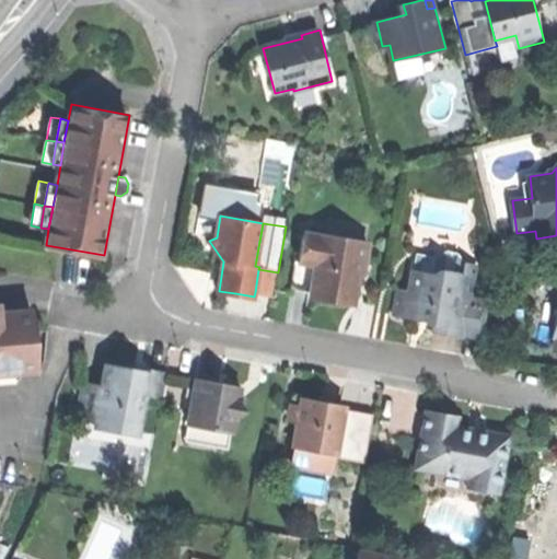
[(304,232),(300,261),(316,264),(311,292),(331,295),(355,299),(359,271),(364,272),(370,242),(304,232)]
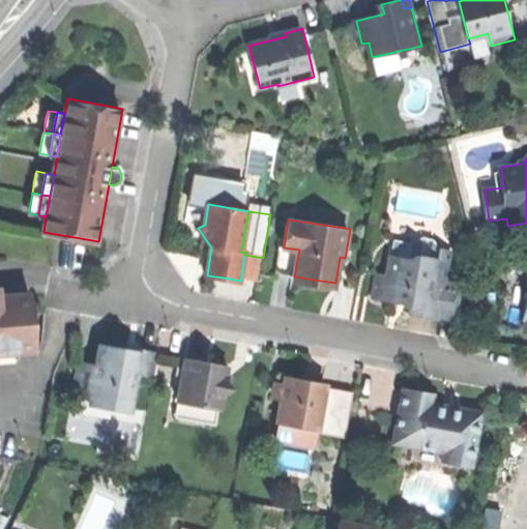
[(389,245),(388,255),(411,259),(418,255),(440,259),(436,278),(448,281),(454,251),(441,248),(434,240),(422,238),(413,242),(394,239),(393,245),(389,245)]
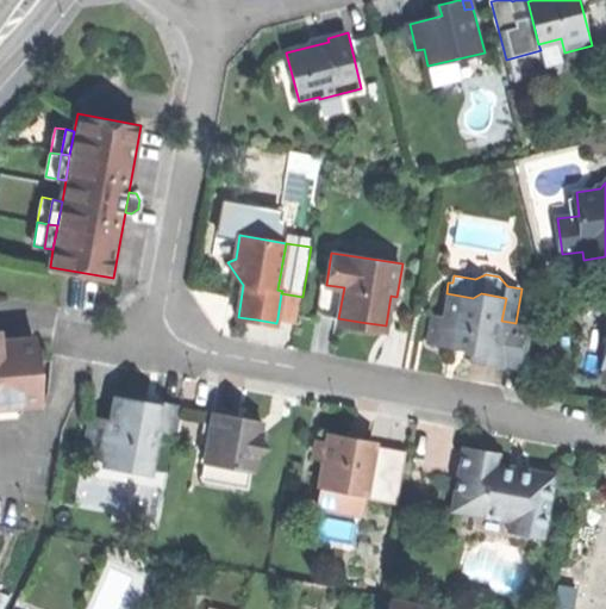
[(318,315),(338,318),(344,287),(326,285),(323,284),(318,315)]
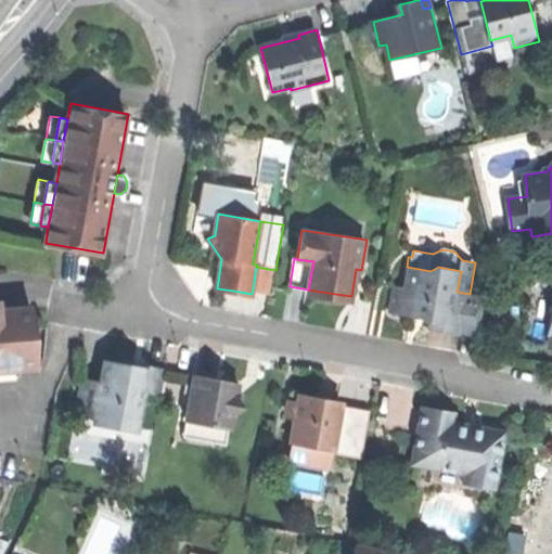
[(276,270),(256,267),(253,290),(271,293),(276,270)]
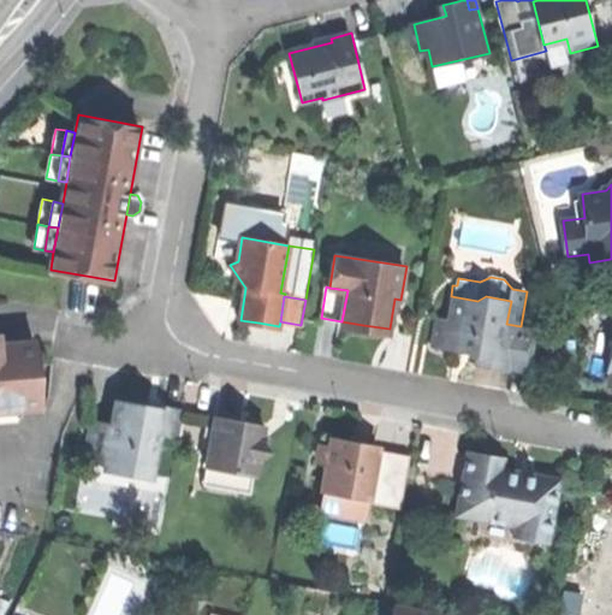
[(480,349),(477,365),(494,367),(514,371),(514,370),(521,326),(506,324),(511,301),(486,296),(477,301),(451,296),(447,319),(439,318),(434,346),(467,352),(470,348),(480,349)]
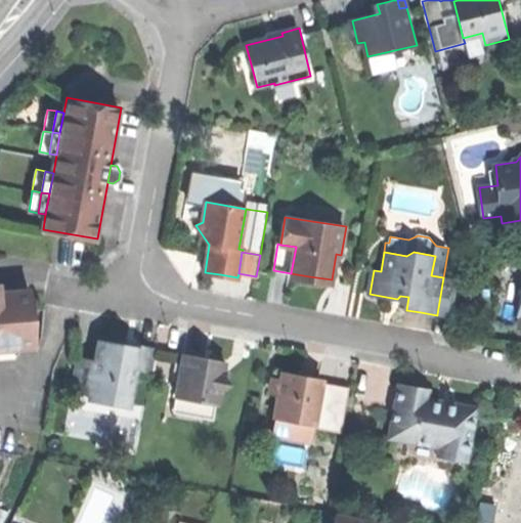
[(458,280),(443,277),(437,314),(451,316),(458,280)]
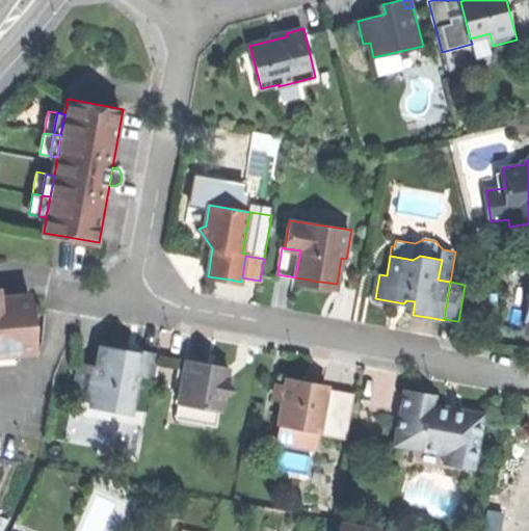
[(0,354),(36,352),(32,295),(0,296),(0,354)]
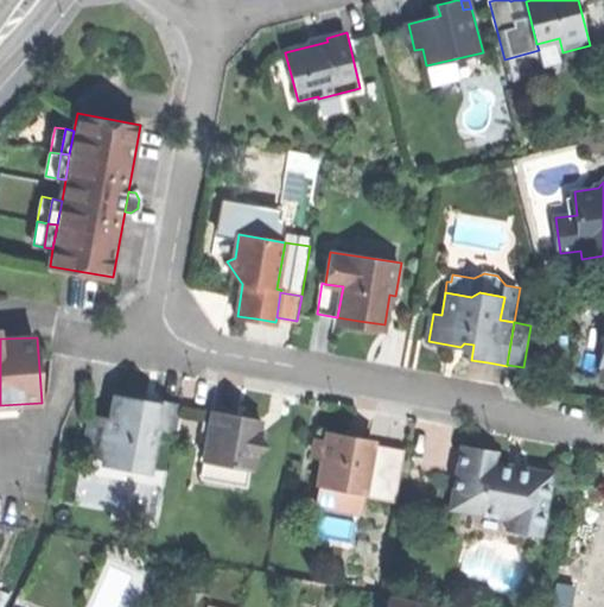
[(127,398),(115,396),(112,418),(94,416),(87,454),(97,455),(124,460),(129,468),(150,472),(157,429),(160,410),(153,402),(140,399),(127,398)]
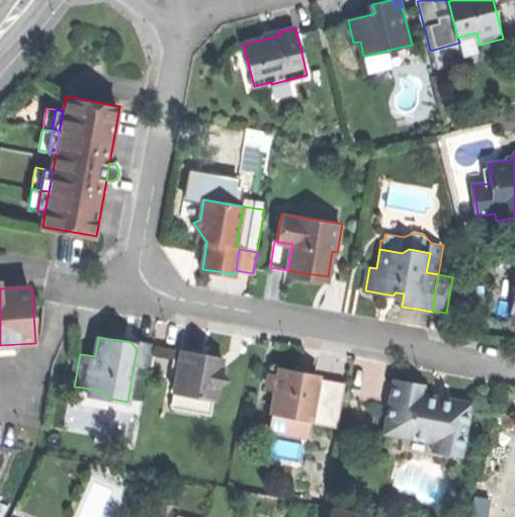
[(120,337),(119,340),(131,342),(137,349),(134,365),(152,368),(157,343),(120,337)]
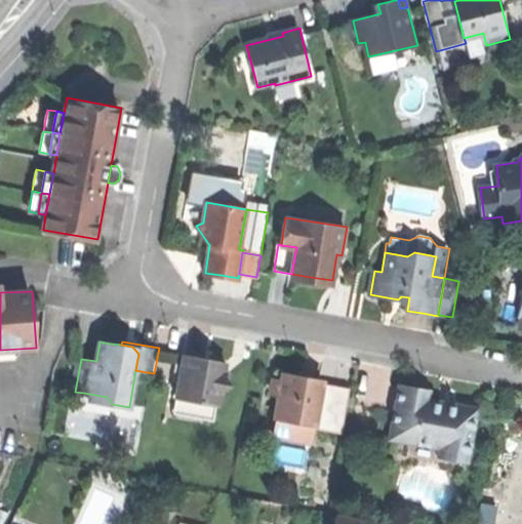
[(205,358),(186,355),(177,398),(218,405),(221,390),(231,384),(227,378),(222,369),(223,361),(205,358)]
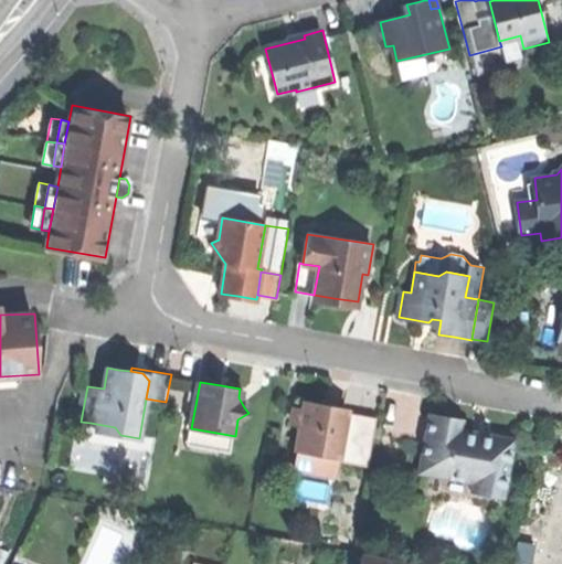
[(244,390),(240,389),(239,397),(244,407),(247,406),(248,398),(243,394),(244,390)]
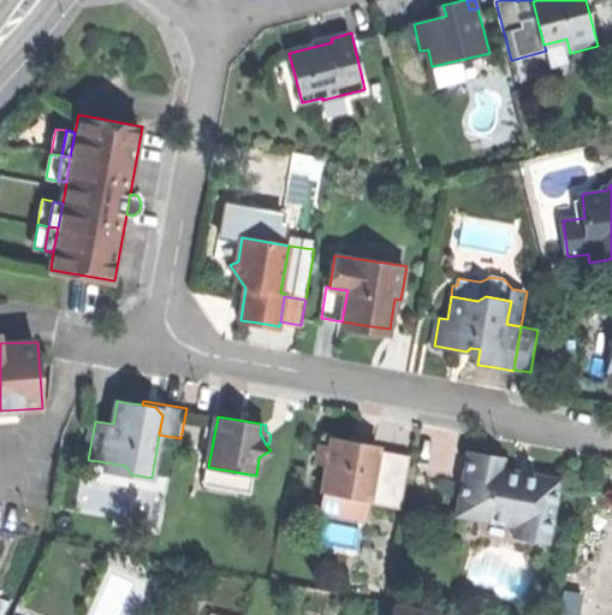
[(357,443),(333,438),(332,445),(328,463),(324,491),(372,500),(380,450),(381,447),(357,443)]
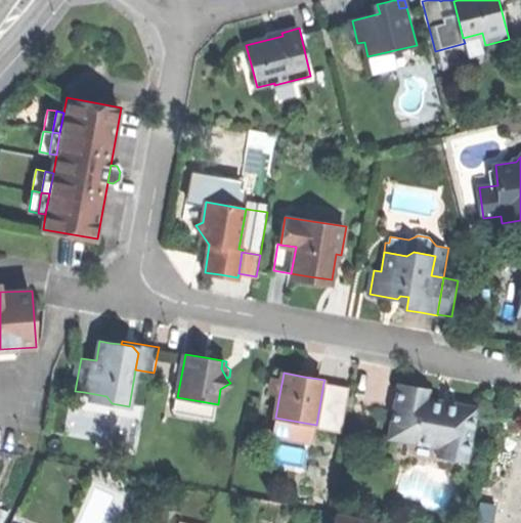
[(273,393),(279,394),(283,379),(275,378),(273,393)]
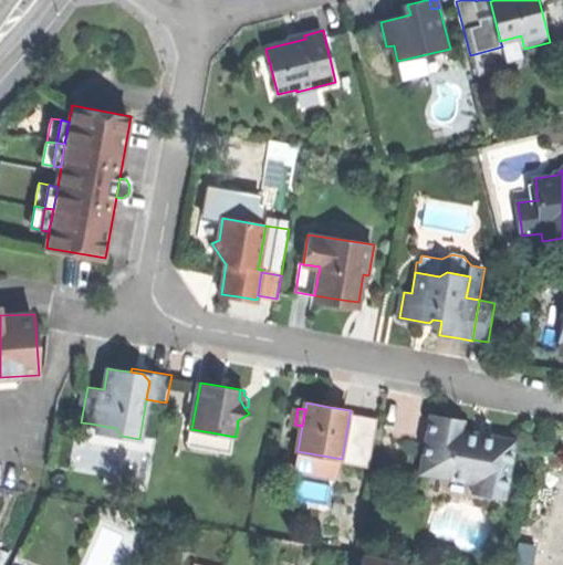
[(378,418),(350,414),(342,459),(341,462),(369,468),(378,418)]
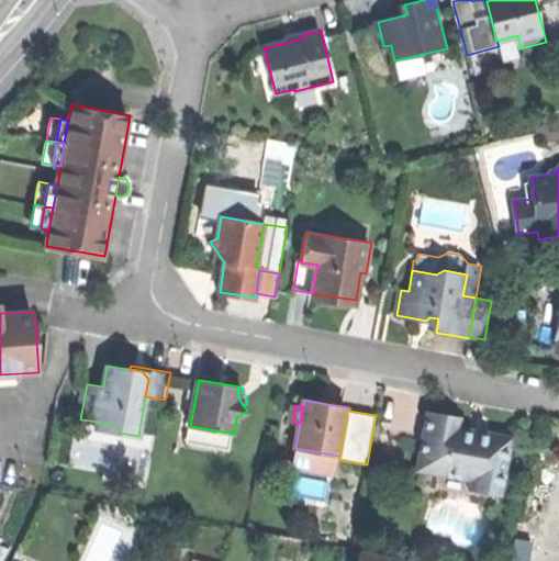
[(429,411),(422,456),(444,459),(442,473),(472,479),(470,490),(503,495),(513,437),(484,433),(484,436),(470,433),(471,430),(460,428),(462,417),(446,414),(429,411)]
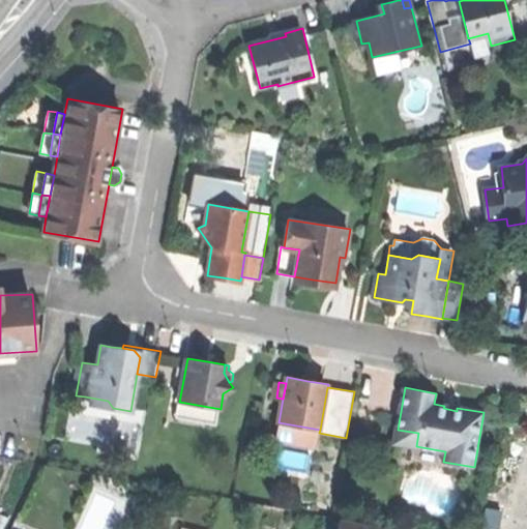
[(112,417),(113,408),(108,401),(85,397),(82,412),(112,417)]
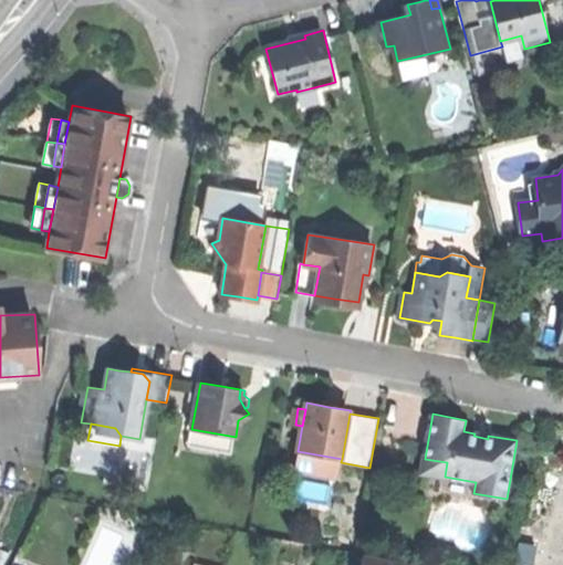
[(232,452),(236,437),(191,429),(189,445),(232,452)]
